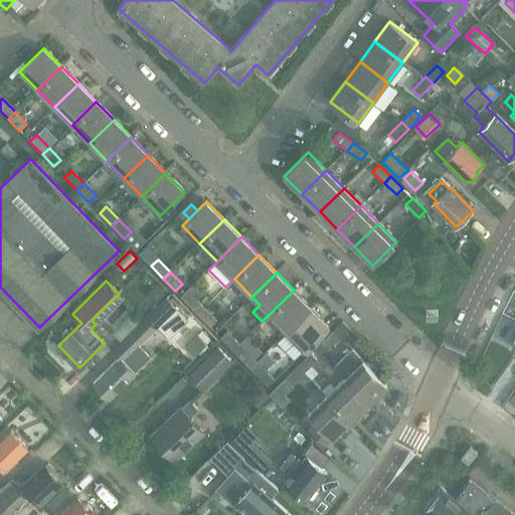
[(180,296),(198,314),(204,308),(193,296),(198,291),(192,285),(180,296)]
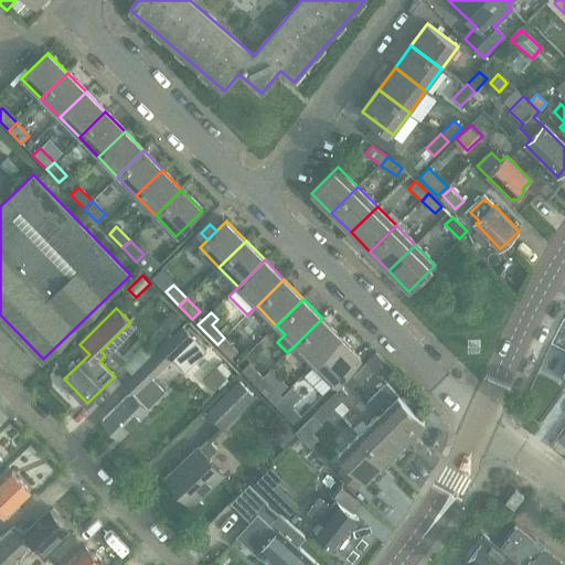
[(171,315),(164,322),(164,327),(171,333),(181,323),(171,315)]
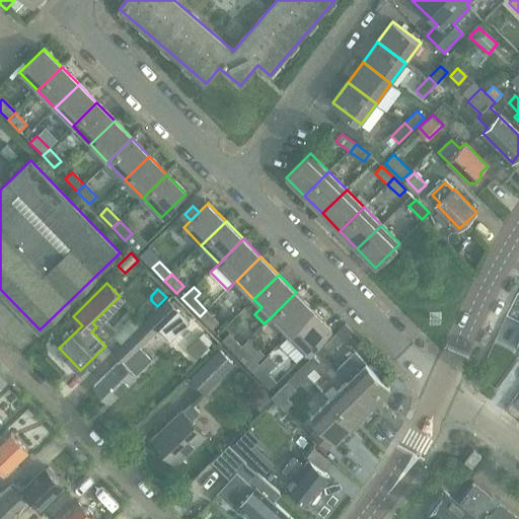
[(289,335),(290,334),(313,310),(296,292),(271,317),(289,335)]
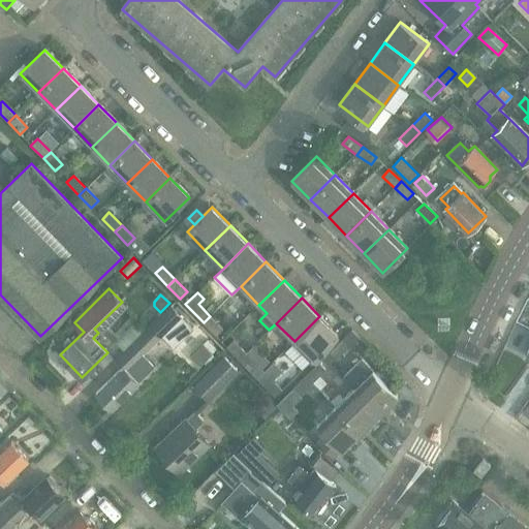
[(147,374),(155,367),(149,360),(144,354),(147,351),(163,337),(174,347),(193,329),(172,305),(154,322),(115,358),(119,363),(123,367),(96,393),(112,409),(138,382),(147,374)]
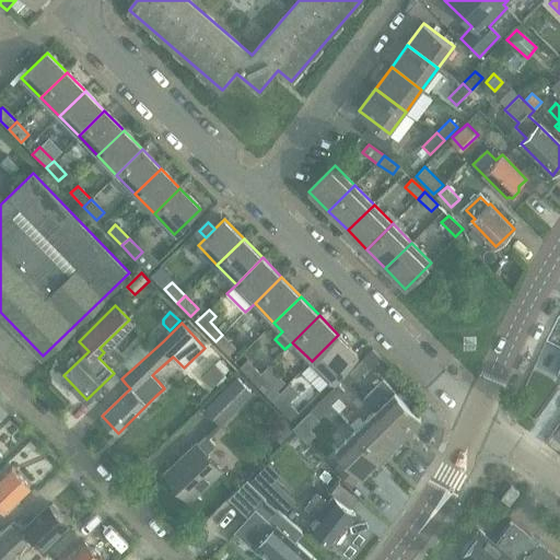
[(229,354),(235,348),(222,335),(216,341),(229,354)]
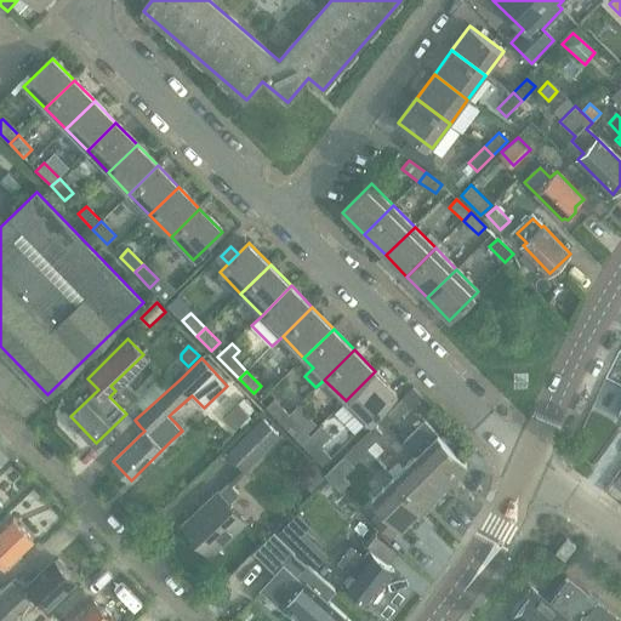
[(347,402),(335,414),(355,434),(397,393),(375,371),(347,399),(346,400),(347,402)]
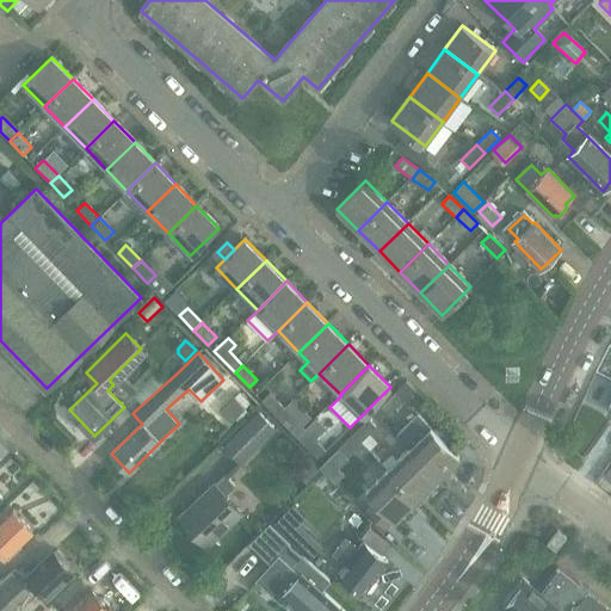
[(261,400),(277,415),(284,407),(270,392),(261,400)]
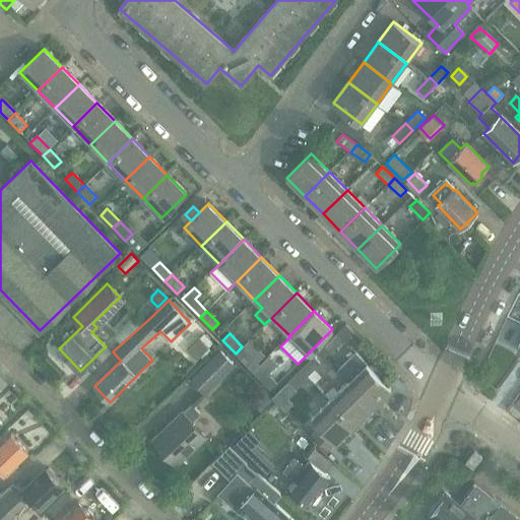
[(323,346),(330,353),(343,340),(336,333),(323,346)]
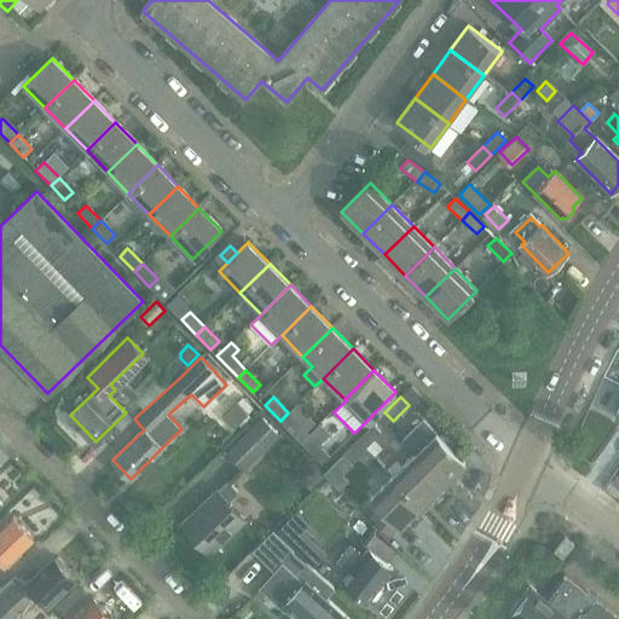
[(243,399),(238,404),(249,415),(254,410),(243,399)]
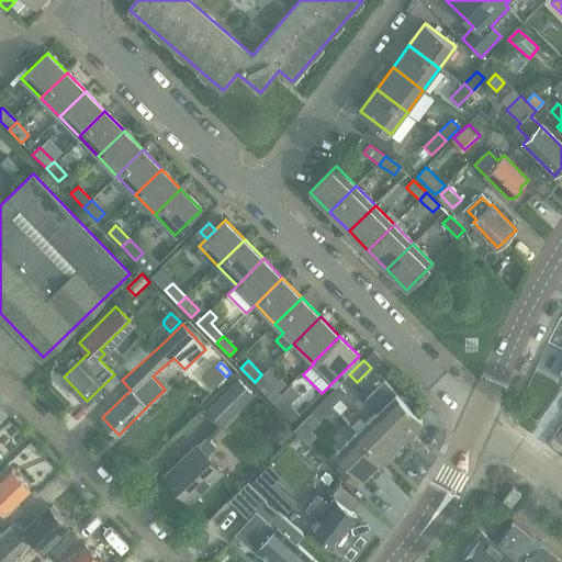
[(215,367),(205,377),(217,388),(227,378),(226,377),(216,367),(215,367)]
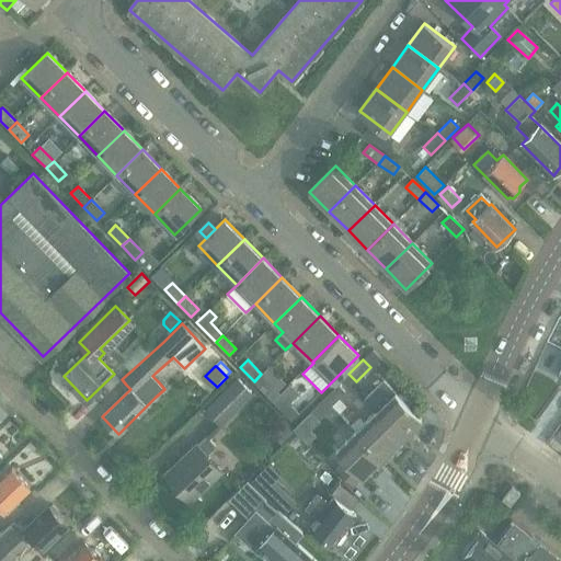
[(274,387),(261,374),(254,381),(266,395),(274,387)]
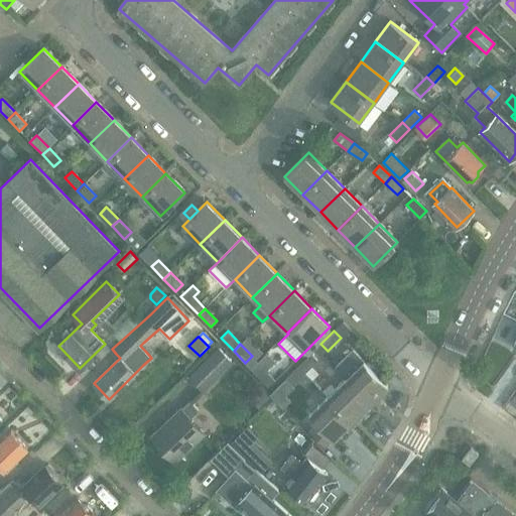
[(219,347),(189,376),(204,391),(233,361),(219,347)]
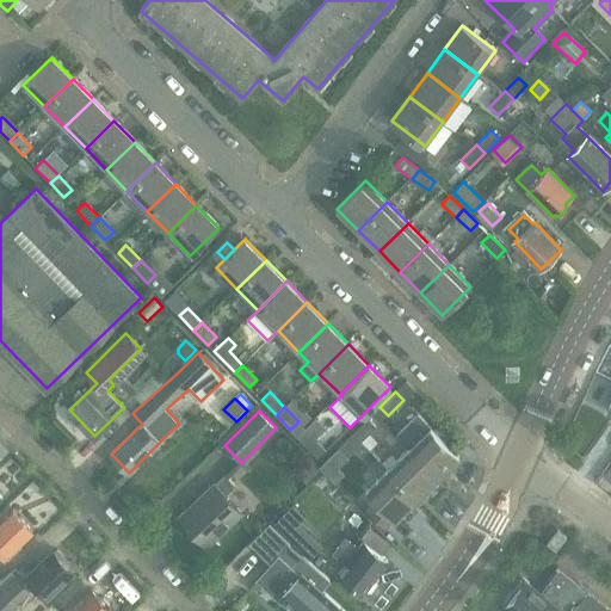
[(396,437),(409,450),(438,479),(458,458),(418,415),(396,437)]
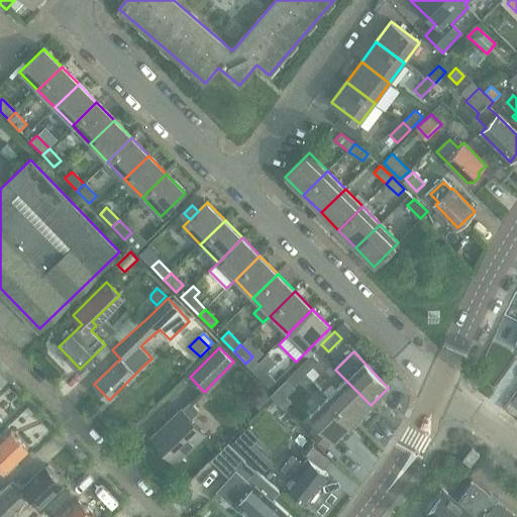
[(250,369),(249,370),(255,376),(267,388),(275,380),(266,372),(275,363),(266,354),(250,369)]
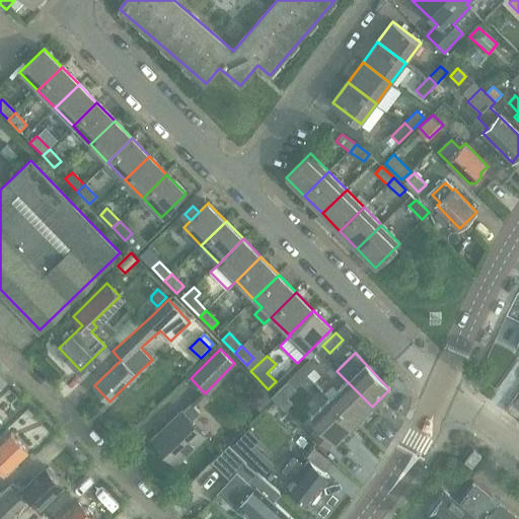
[(305,376),(318,363),(312,356),(299,369),(305,376)]
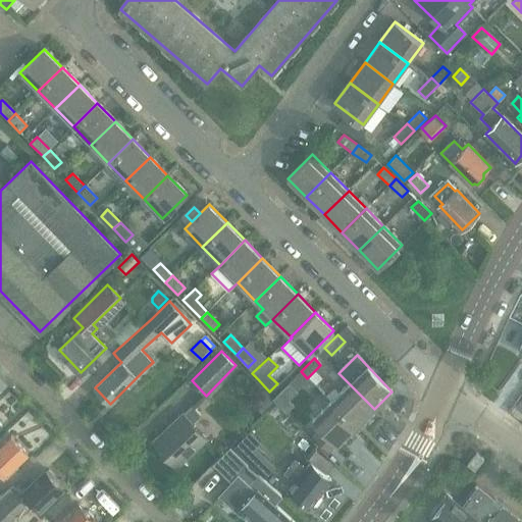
[(296,389),(307,378),(301,371),(289,382),(296,389)]
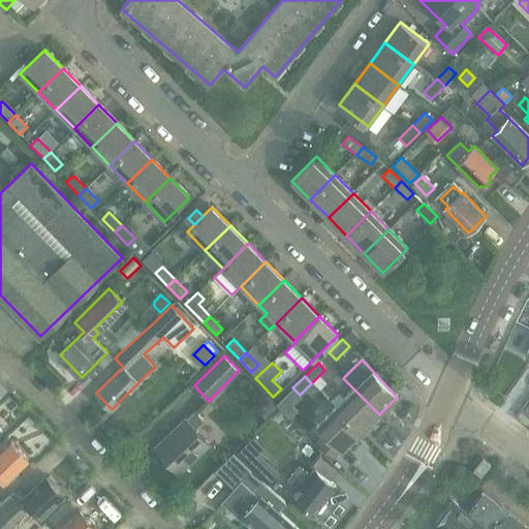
[(292,387),(284,397),(290,403),(300,395),(292,387)]
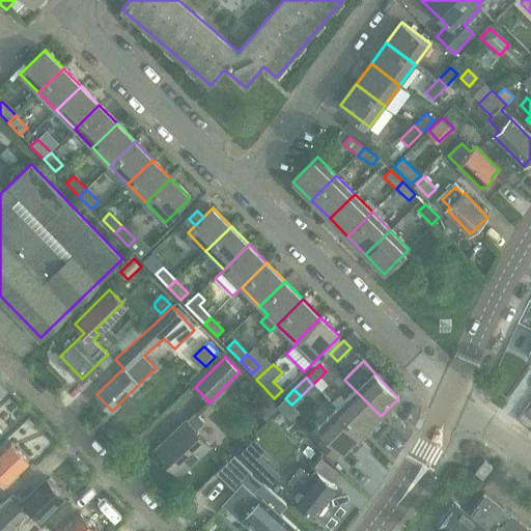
[(356,391),(337,409),(362,434),(381,416),(356,391)]
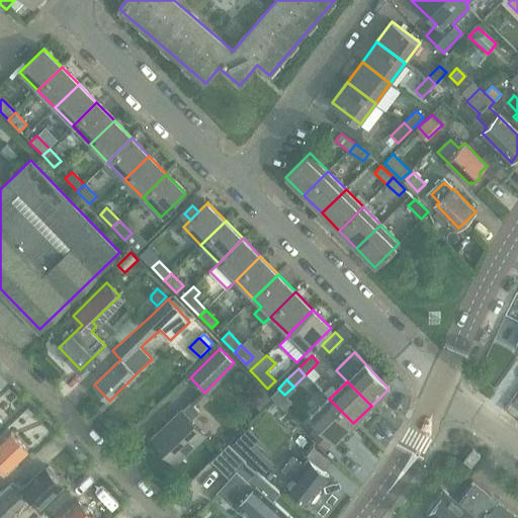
[(334,440),(335,441),(353,423),(329,399),(311,417),(320,426),(312,433),(326,448),(334,440)]
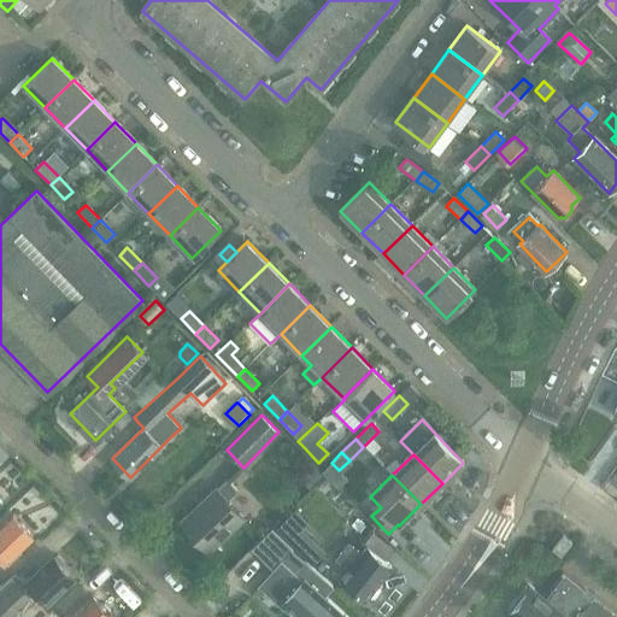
[(228,481),(182,523),(207,551),(241,518),(225,501),(238,491),(228,481)]
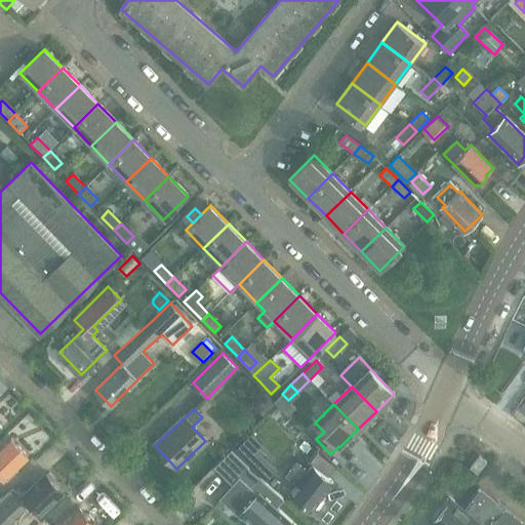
[(252,435),(237,451),(267,479),(277,469),(257,450),(263,445),(252,435)]
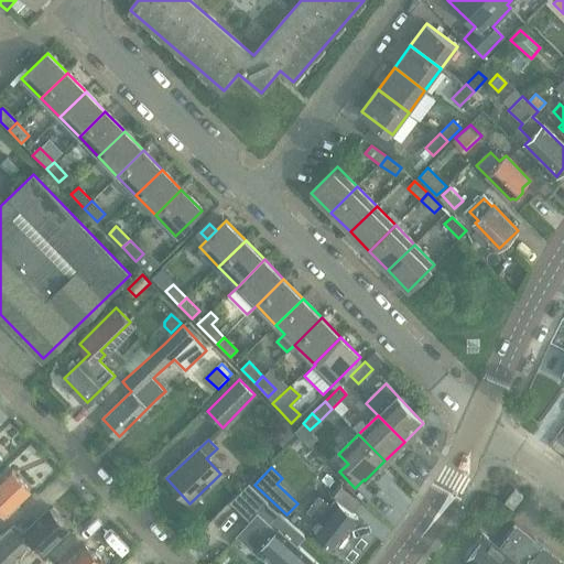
[(0,507),(8,516),(20,503),(17,501),(31,487),(12,468),(0,479),(0,507)]
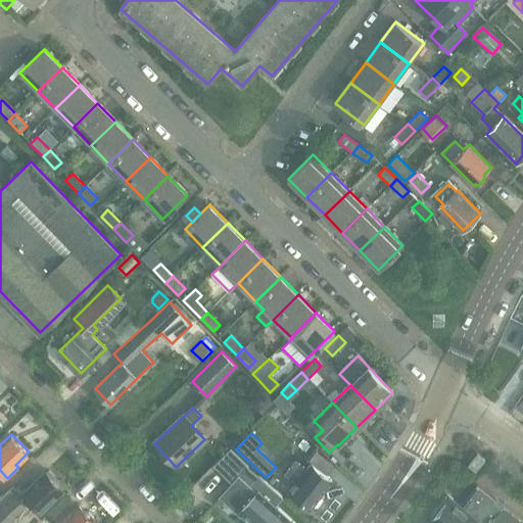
[(477,454),(468,465),(475,472),(485,460),(481,457),(477,454)]
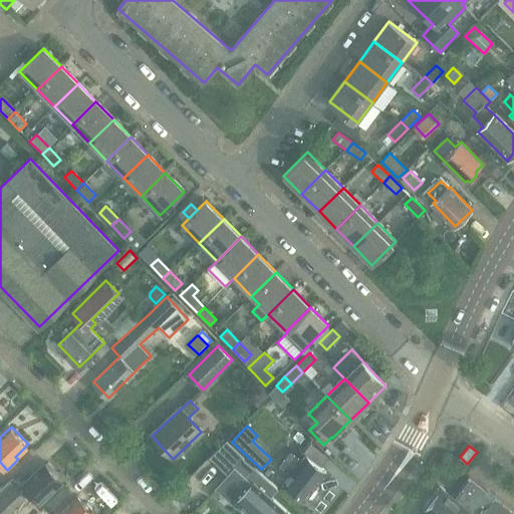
[(316,490),(315,485),(326,471),(306,455),(301,460),(291,453),(281,465),(291,474),(285,482),(305,498),(308,495),(312,496),(316,490)]
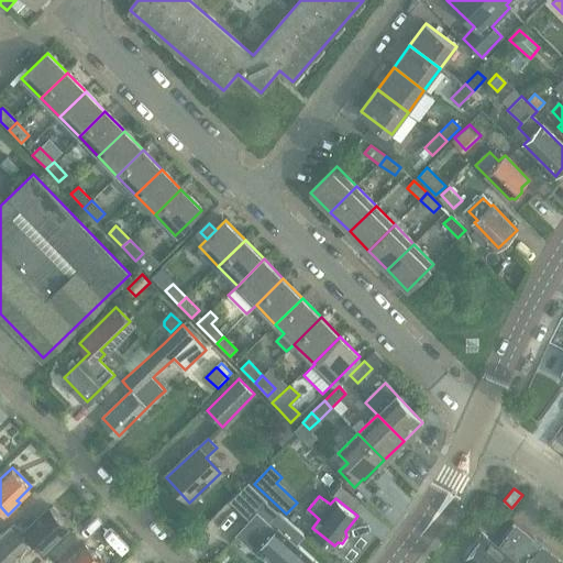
[(316,562),(295,544),(304,536),(293,525),(277,511),(269,505),(265,501),(236,533),(261,555),(264,552),(273,560),(276,562),(316,562)]
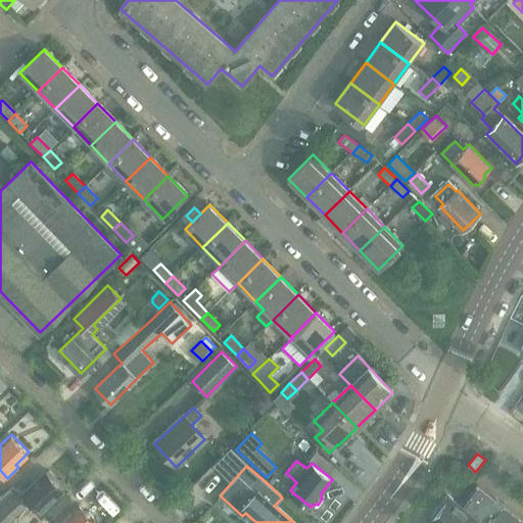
[(0,522),(40,522),(43,520),(37,514),(62,488),(45,471),(18,497),(9,488),(0,496),(0,522)]
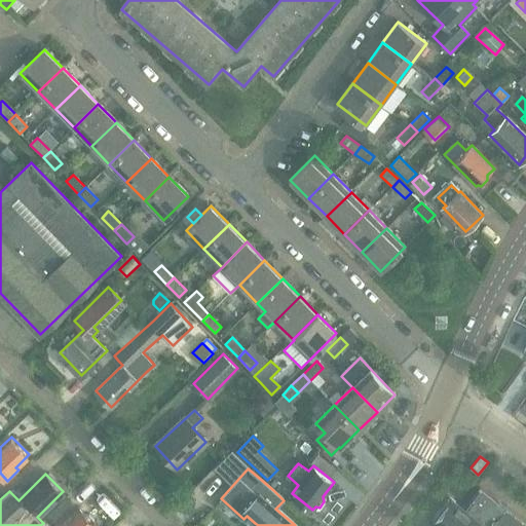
[(481,524),(479,525),(525,525),(508,513),(509,513),(497,503),(498,502),(489,495),(480,487),(479,489),(480,490),(464,511),(477,521),(481,524)]
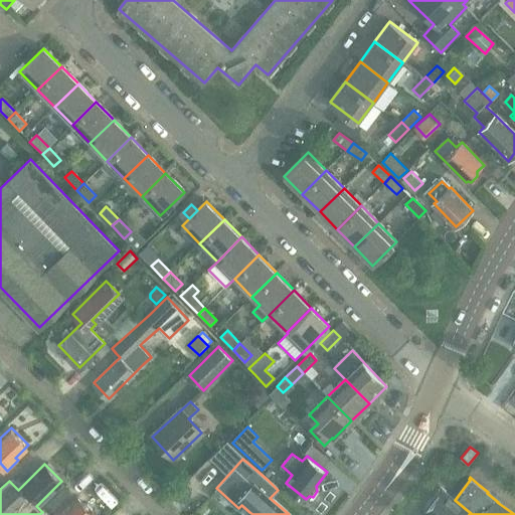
[(469,514),(471,513),(467,510),(455,500),(442,490),(434,500),(431,500),(425,506),(426,510),(424,512),(427,514),(469,514)]
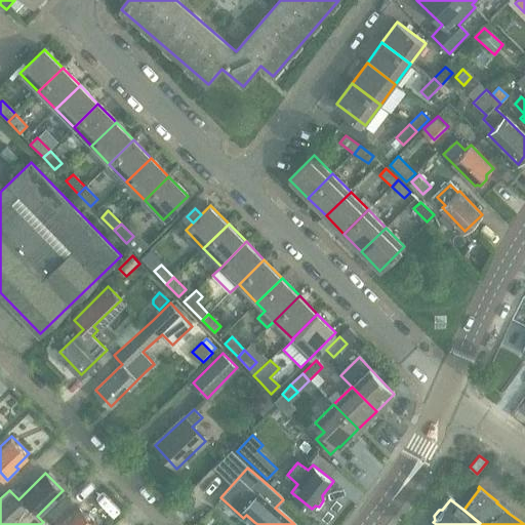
[(94,524),(95,524),(78,507),(57,524),(94,524)]
